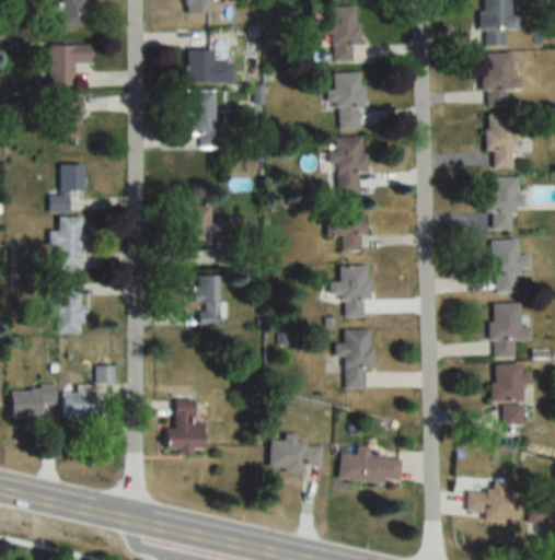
[(84,25),(84,0),(65,0),(65,25),(84,25)]
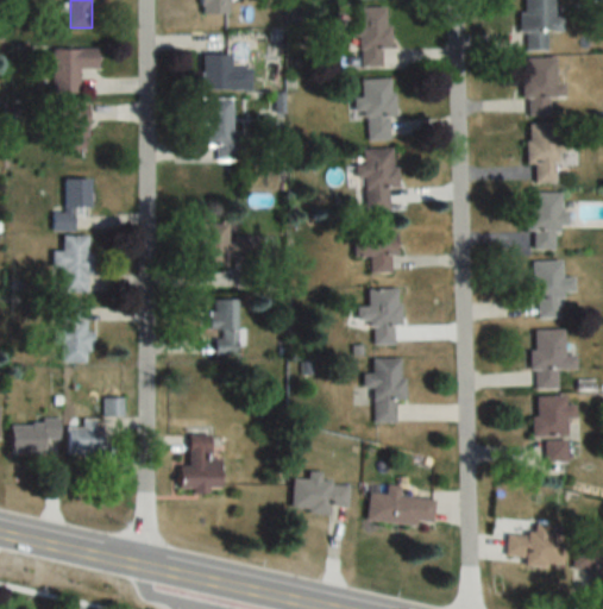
[(230,13),(230,0),(202,0),(203,13),(230,13)]
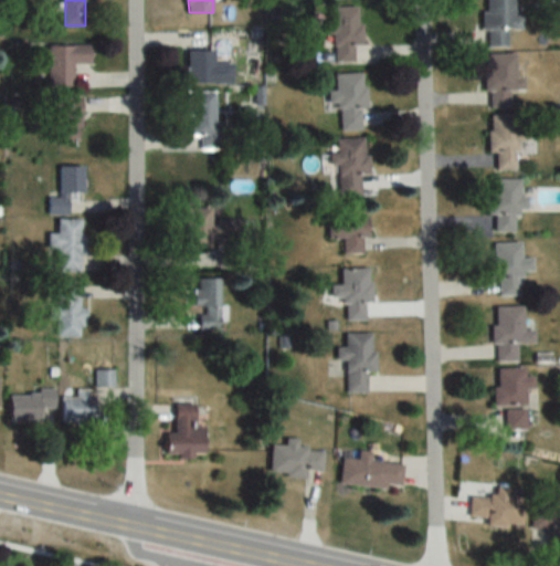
[(517,14),(517,0),(486,0),(487,30),(492,30),(492,46),(511,46),(511,29),(526,29),(526,14),(517,14)]
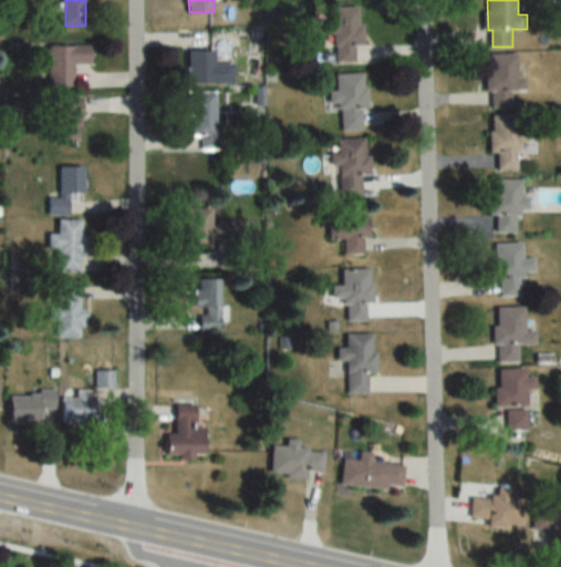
[(338,7),(338,63),(360,63),(360,44),(365,44),(365,7),(338,7)]
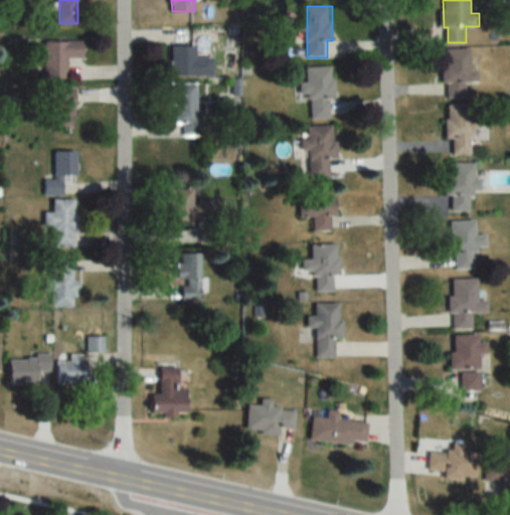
[(69,78),(69,57),(83,57),(83,40),(47,40),(47,78),(69,78)]
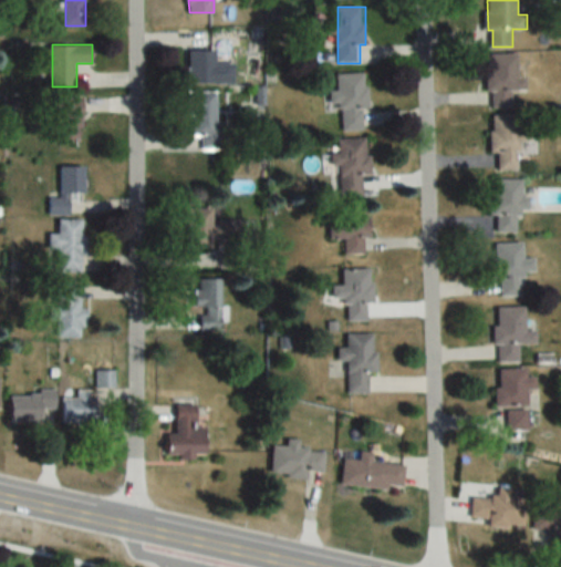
[(217,51),(191,51),(191,83),(236,83),(236,63),(217,63),(217,51)]
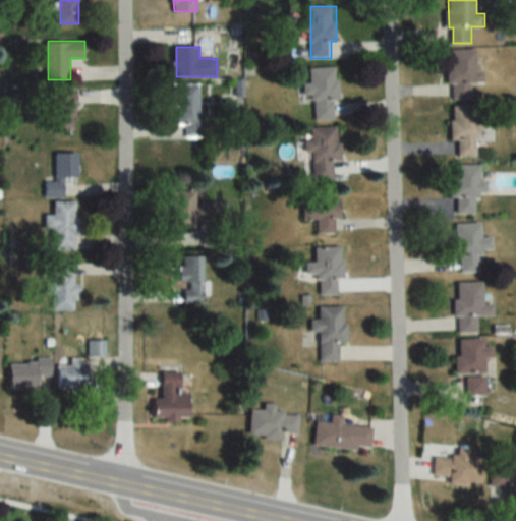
[(485,70),(478,70),(477,49),(451,49),(451,99),(473,98),(473,83),(485,83),(485,70)]
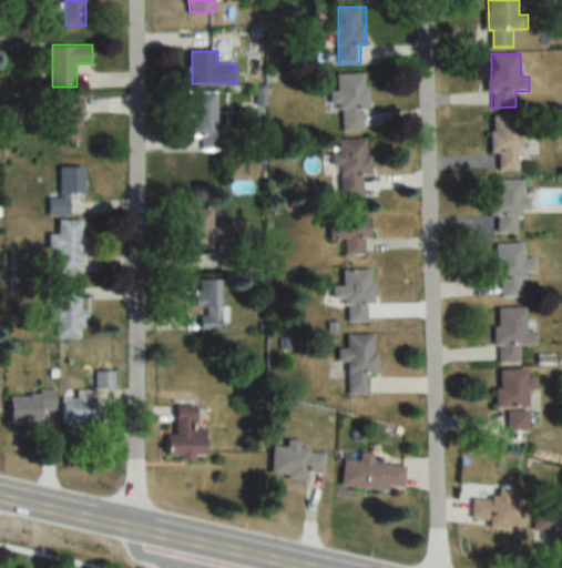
[(370,107),(369,73),(340,73),(343,131),(367,130),(367,108),(370,107)]
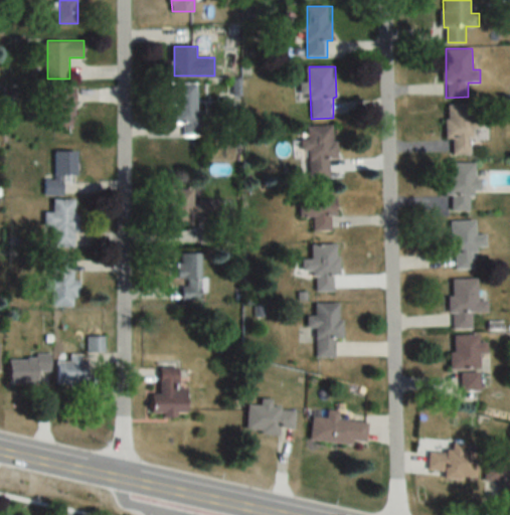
[(185,135),(206,136),(207,112),(198,112),(198,83),(174,83),(174,122),(185,122),(185,135)]
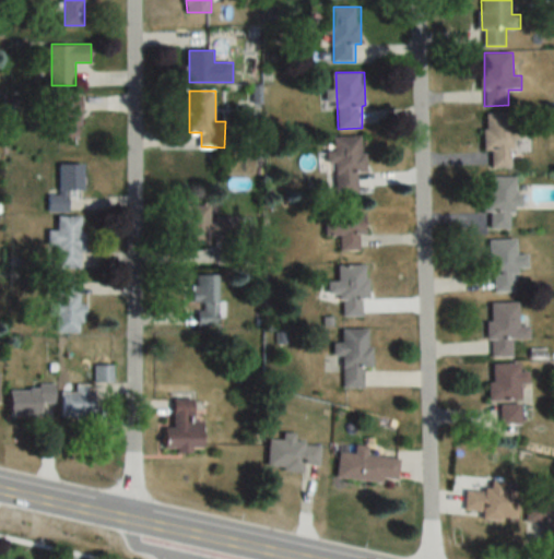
[(82,95),(58,95),(58,138),(82,138),(82,95)]
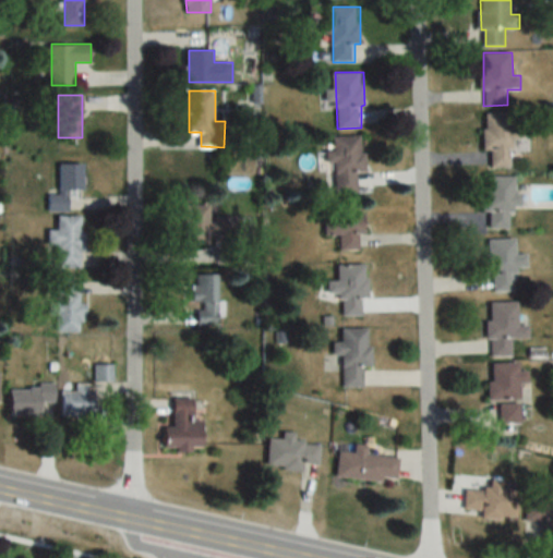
[(485,113),(485,150),(492,149),(493,168),(515,167),(515,138),(525,138),(525,125),(515,125),(515,112),(485,113)]
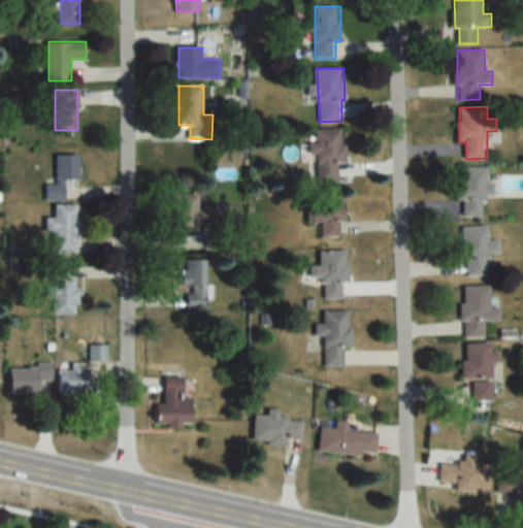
[(345,128),(316,129),(317,183),(345,182),(345,128)]
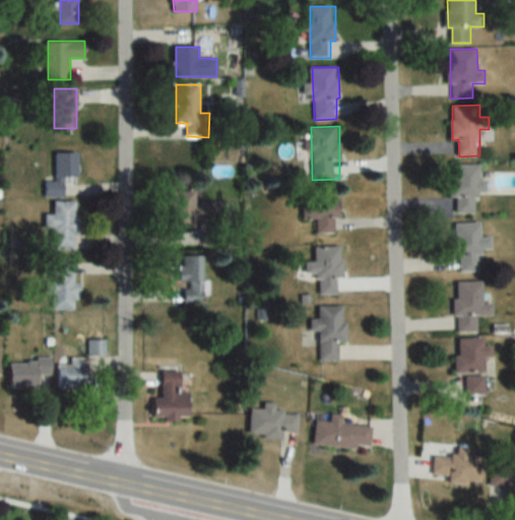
[(57,181),(47,181),(47,197),(65,197),(65,177),(77,177),(77,152),(57,152),(57,181)]
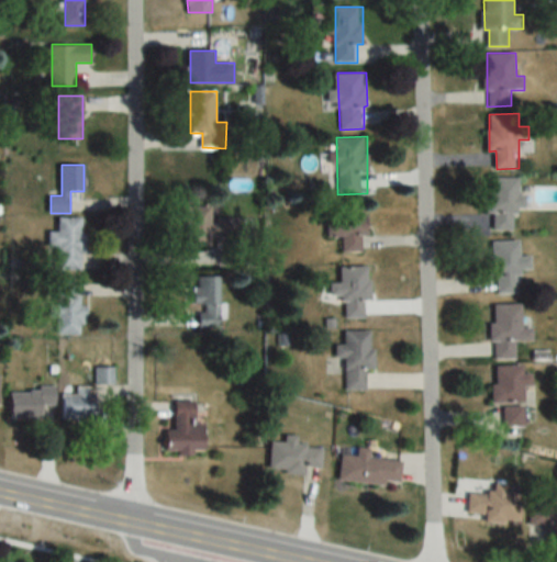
[(490,215),(494,215),(494,231),(516,231),(517,206),(527,206),(527,195),(520,195),(521,178),(491,177),(490,215)]
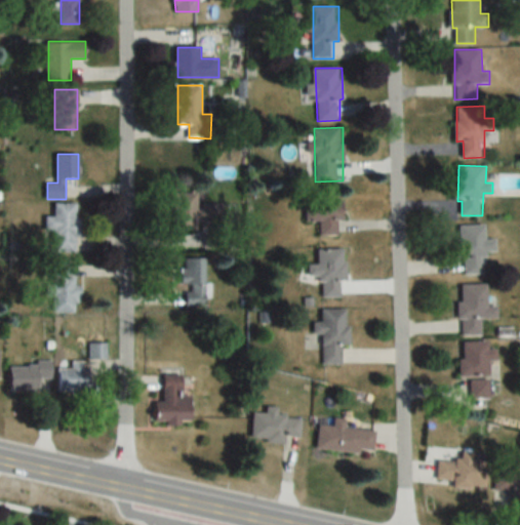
[(309,220),(321,220),(321,235),(342,235),(343,188),(309,188),(309,220)]
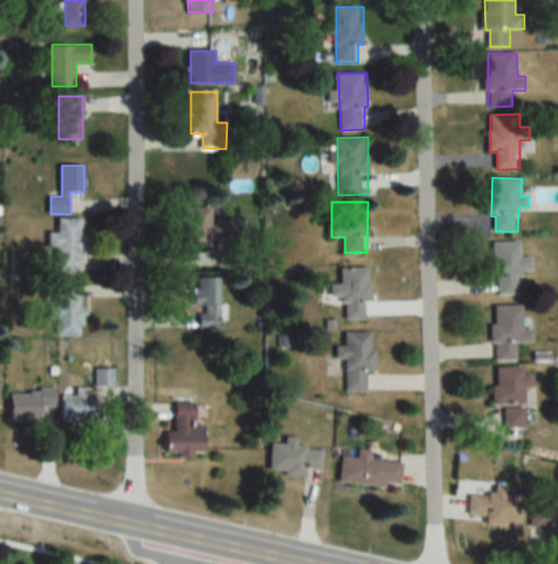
[(188,247),(215,247),(215,236),(223,236),(223,224),(214,224),(214,206),(188,206),(188,247)]
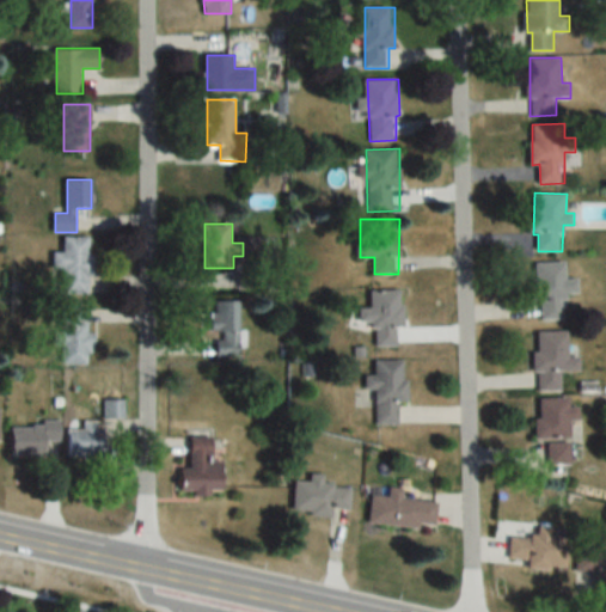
[(65,270),(63,294),(93,294),(93,254),(91,254),(91,237),(65,237),(65,252),(55,252),(55,270),(65,270)]
